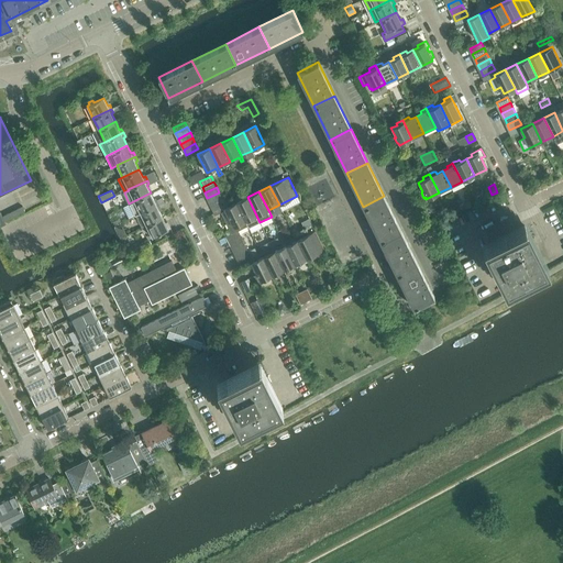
[(135,214),(158,203),(156,200),(154,201),(151,192),(129,203),(135,216),(135,214)]
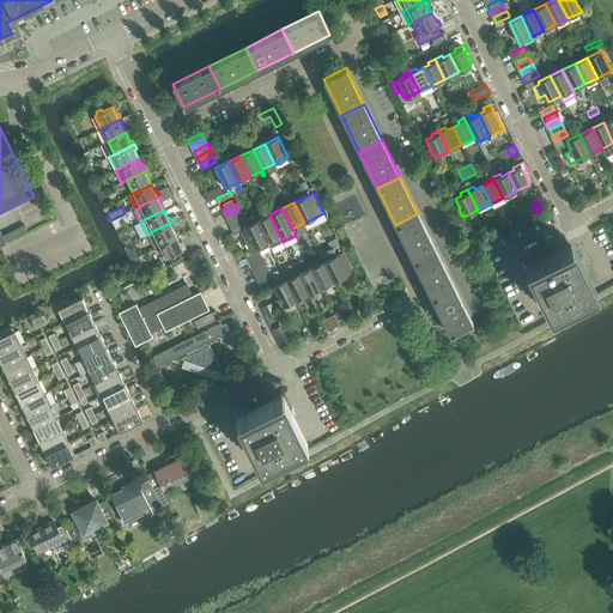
[(229,222),(242,216),(238,210),(225,216),(229,222)]
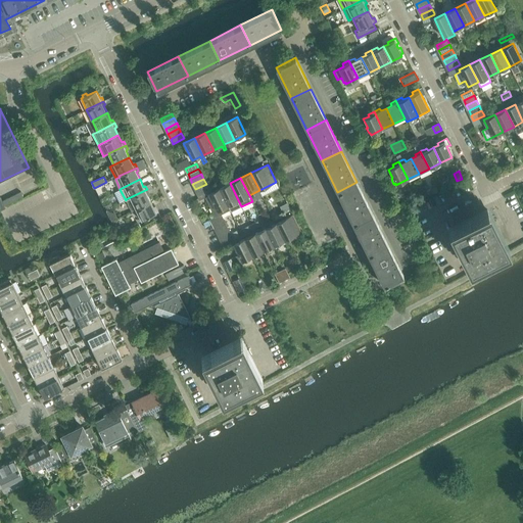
[(372,214),(357,182),(337,192),(352,223),(372,214)]
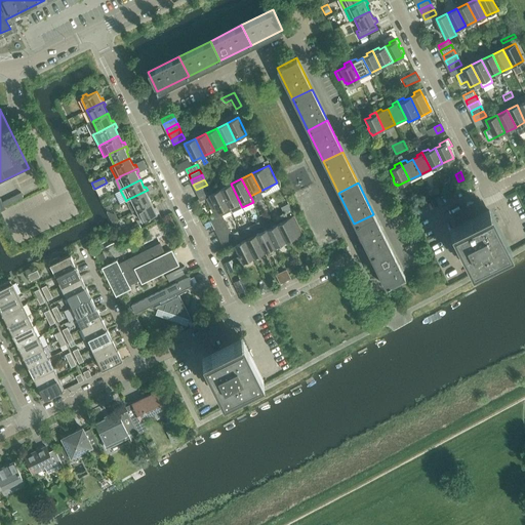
[(242,207),(231,184),(219,189),(229,206),(230,210),(232,212),(242,207)]
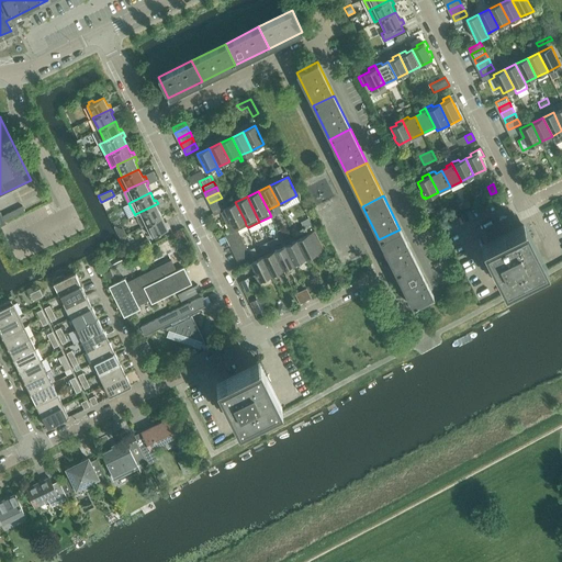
[(212,209),(224,203),(222,198),(210,203),(212,209)]
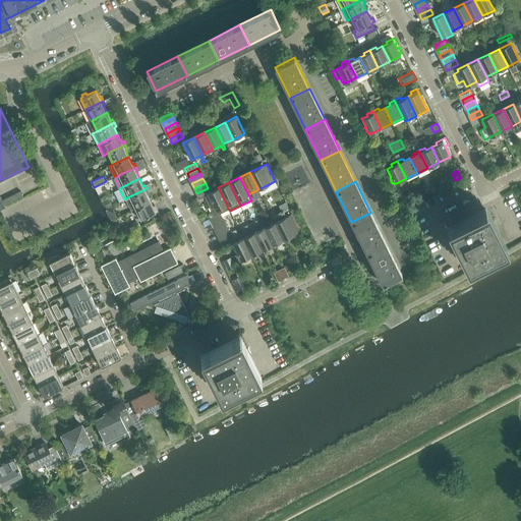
[(227,205),(218,187),(208,192),(209,194),(205,196),(210,208),(214,216),(228,209),(227,205)]
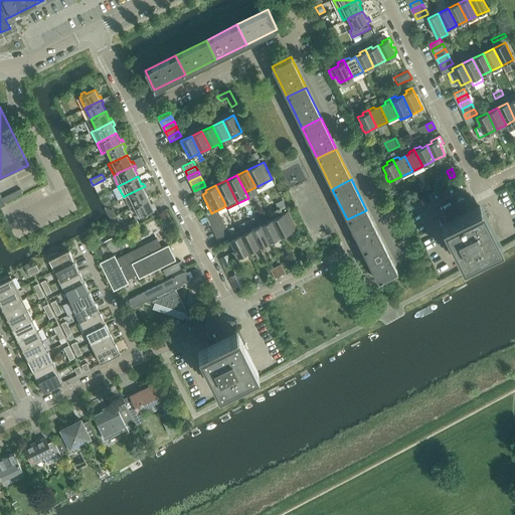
[(149,198),(145,191),(147,190),(145,186),(124,196),(126,200),(126,201),(127,204),(128,204),(130,207),(133,206),(149,198)]
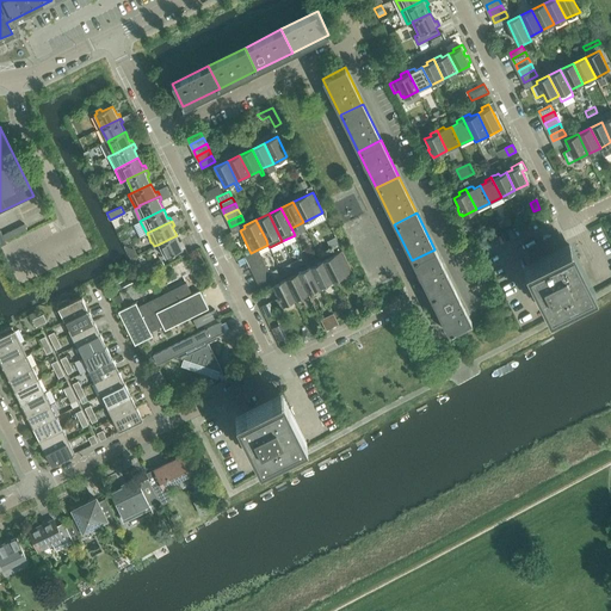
[(0,230),(0,245),(0,246),(1,246),(7,244),(6,240),(28,229),(24,223),(2,234),(1,230),(0,230)]
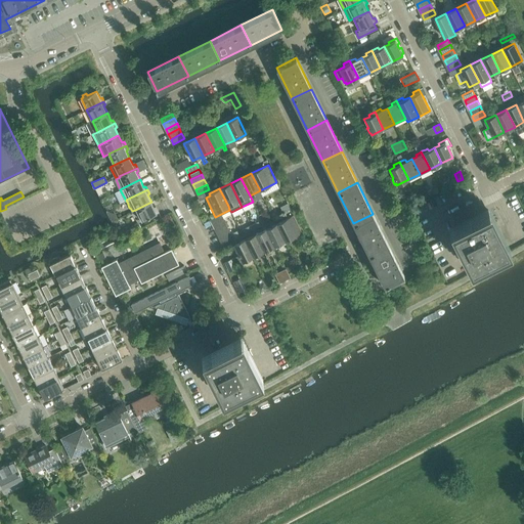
[(159,212),(157,208),(155,209),(151,202),(135,210),(141,221),(143,220),(144,221),(149,219),(148,218),(159,212)]
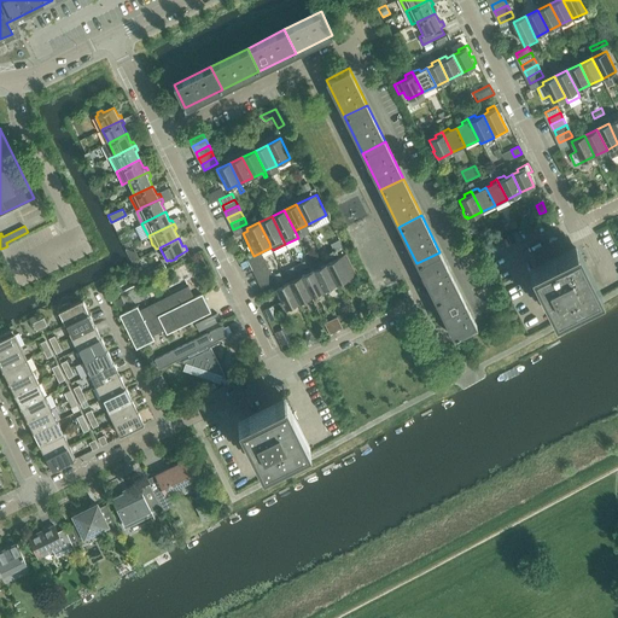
[(598,291),(587,269),(576,249),(532,270),(554,313),(598,291)]
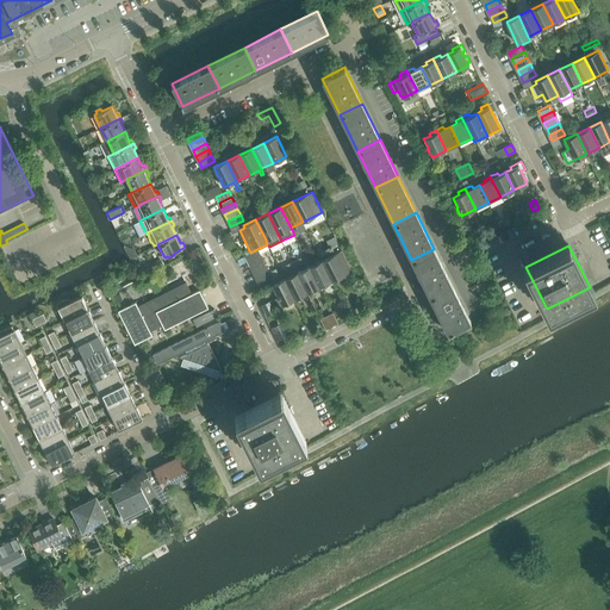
[(248,262),(261,255),(259,249),(246,256),(248,262)]
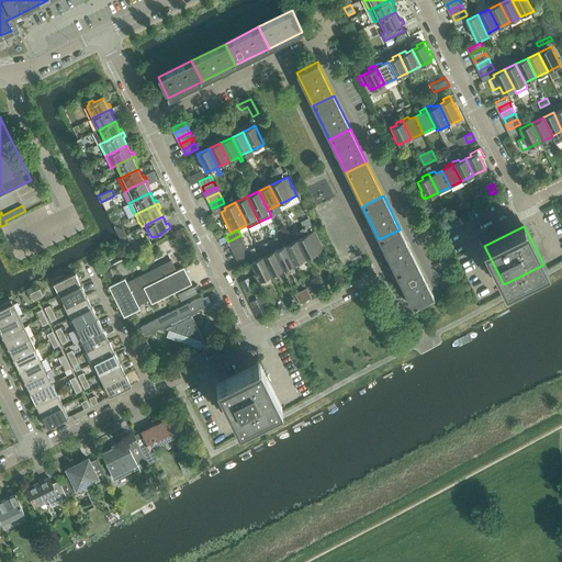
[(416,262),(400,229),(379,239),(395,273),(416,262)]
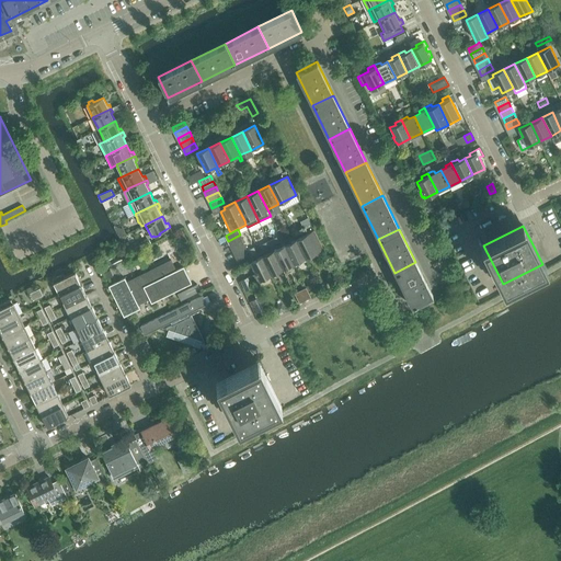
[(322,249),(313,230),(307,233),(296,239),(305,258),(322,249)]
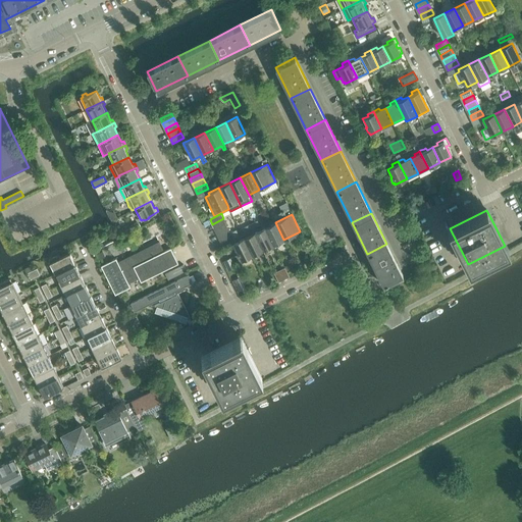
[(225,223),(223,218),(212,224),(215,229),(225,223)]
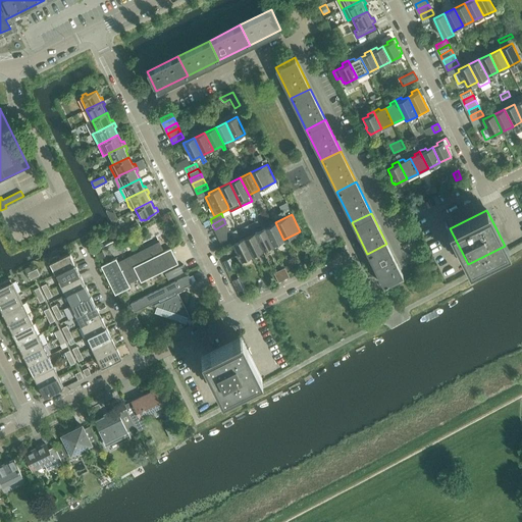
[(257,220),(250,224),(252,229),(260,225),(257,220)]
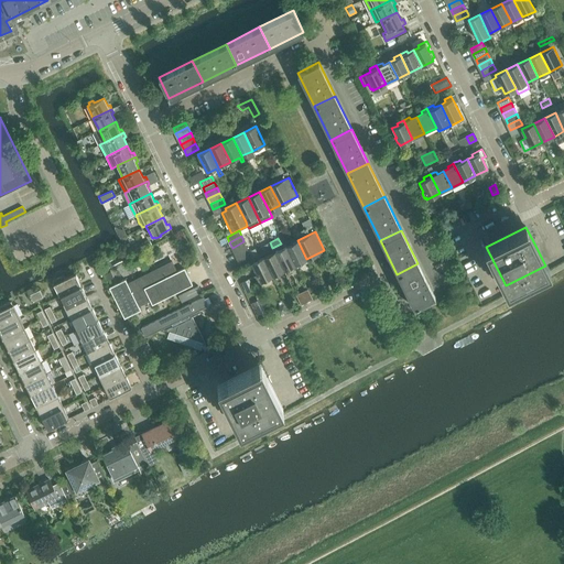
[(306,259),(297,240),(285,246),(295,266),(306,259)]
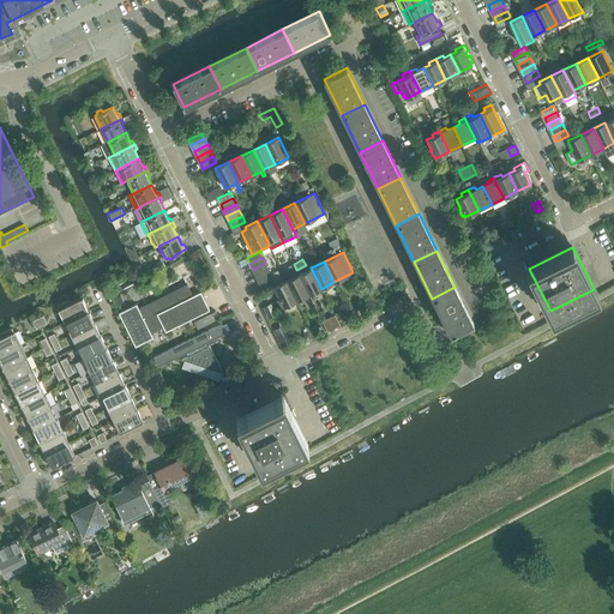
[(256,276),(269,269),(265,263),(253,270),(256,276)]
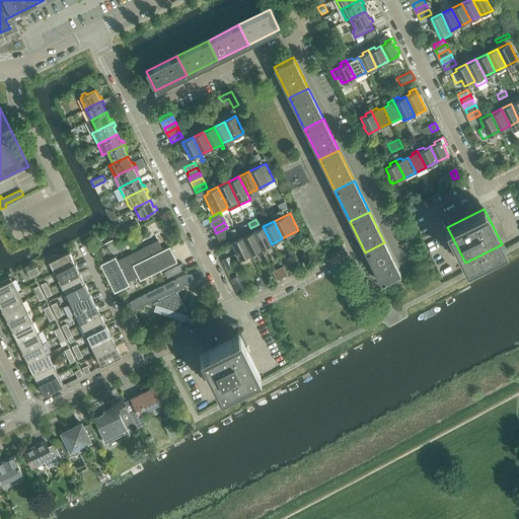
[(128,223),(121,226),(124,232),(131,229),(128,223)]
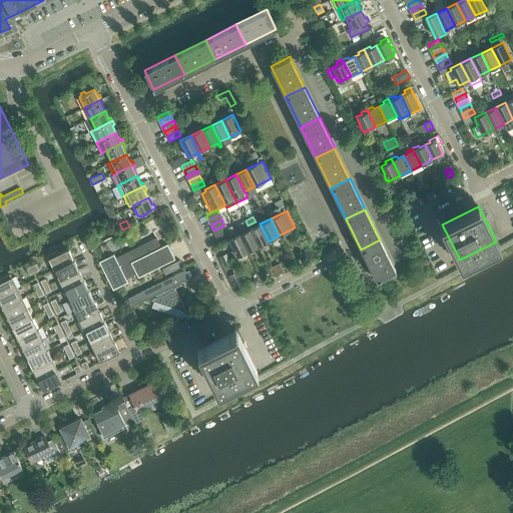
[(247,225),(245,220),(237,223),(240,229),(247,225)]
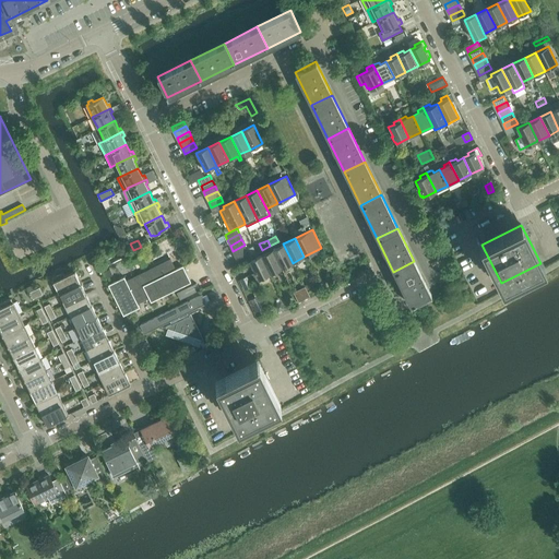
[(293,263),(283,244),(273,249),(283,268),(293,263)]
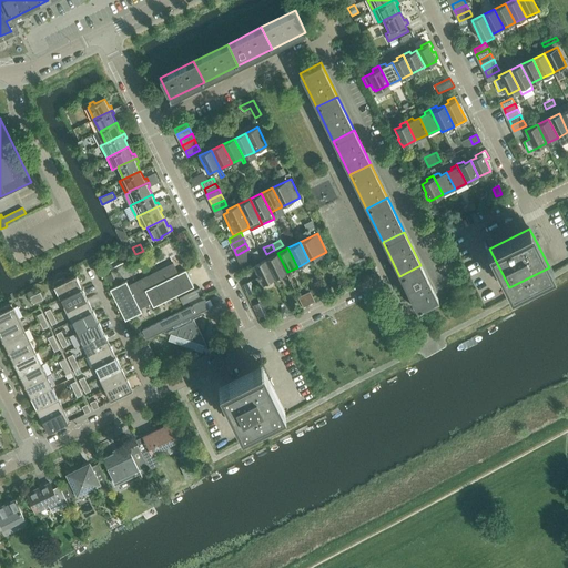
[(251,253),(249,249),(236,255),(240,261),(251,254),(251,253)]
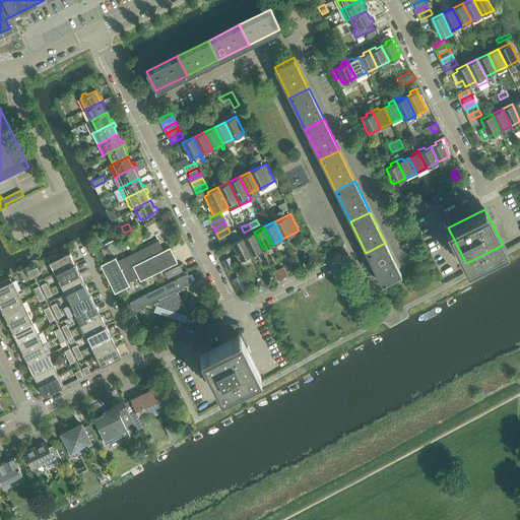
[(235,229),(230,232),(230,233),(233,238),(238,235),(235,229)]
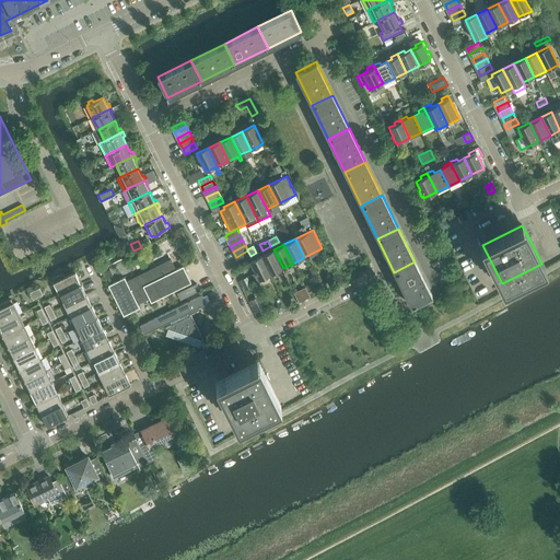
[(283,268),(273,249),(261,256),(271,275),(283,268)]
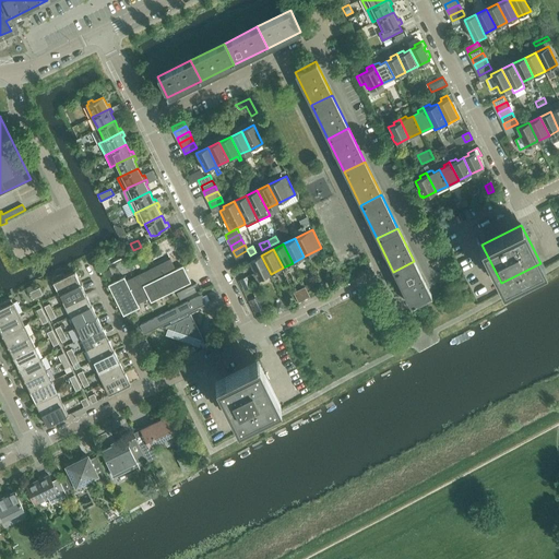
[(238,261),(250,256),(247,250),(236,257),(238,261)]
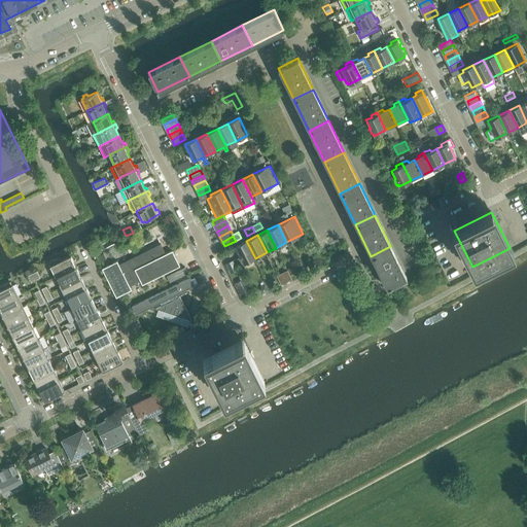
[(255,258),(246,241),(235,246),(244,264),(255,258)]
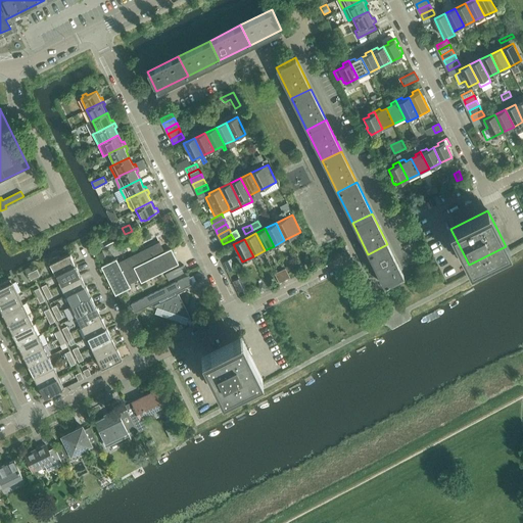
[(141,282),(178,264),(171,249),(163,252),(158,242),(117,263),(115,259),(101,267),(115,294),(130,287),(129,284),(140,278),(141,282)]
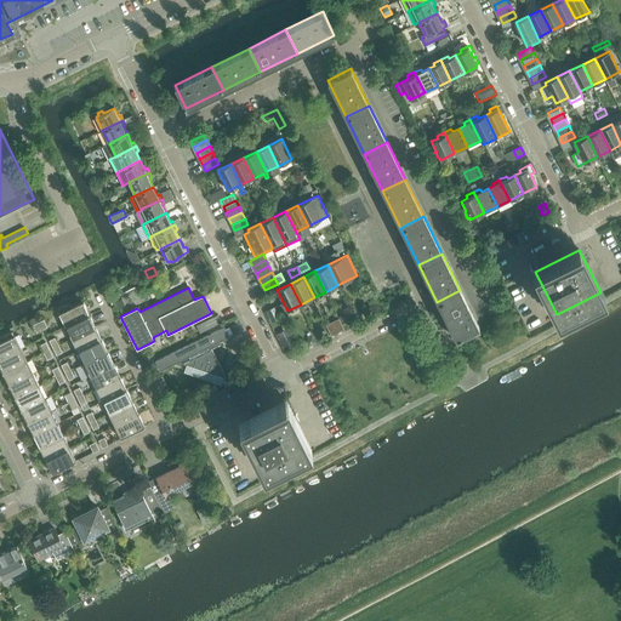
[(478,328),(460,290),(437,302),(455,339),(478,328)]
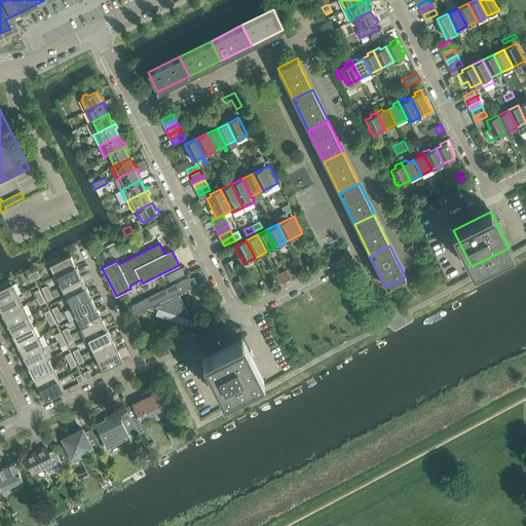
[(76,265),(71,254),(61,259),(60,256),(48,261),(50,264),(49,264),(55,275),(76,265)]
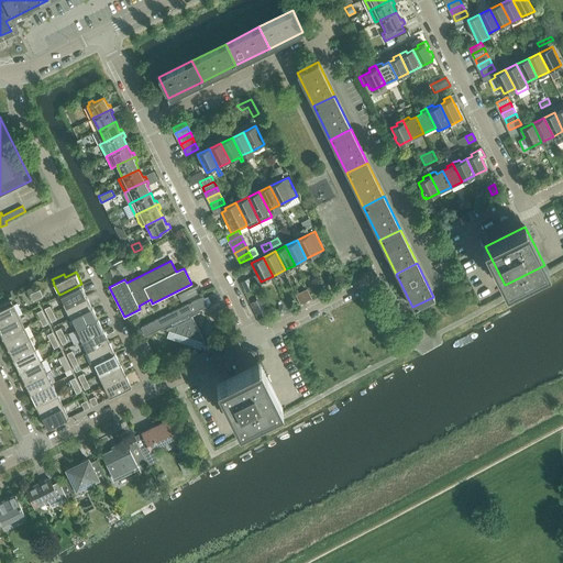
[(247,278),(242,282),(247,291),(253,288),(247,278)]
